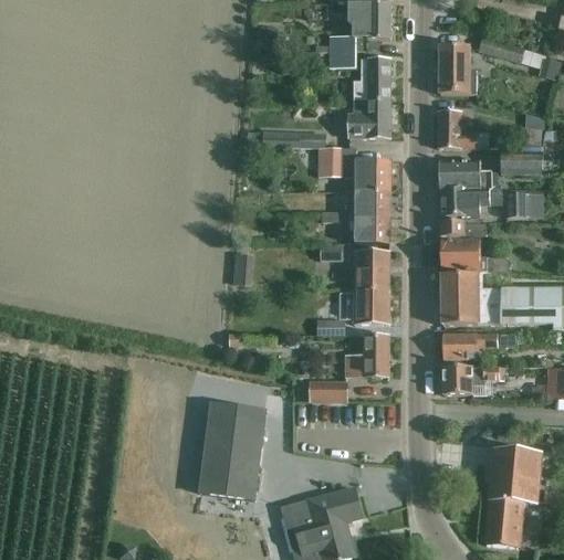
[(352,35),(329,35),(329,52),(355,52),(367,52),(367,40),(389,40),(390,4),(347,3),(346,23),(352,23),(352,35)]
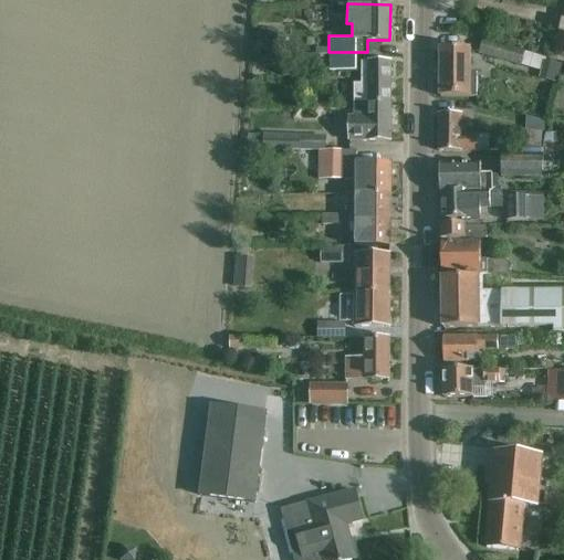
[(259,46),(275,46),(275,25),(259,25),(259,46)]
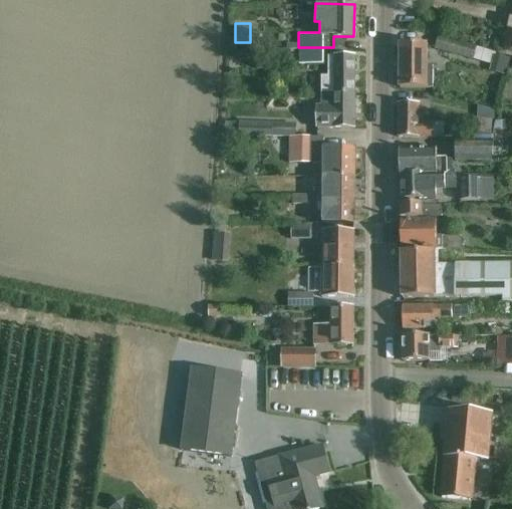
[(511,28),(506,28),(502,48),(511,49),(511,28)]
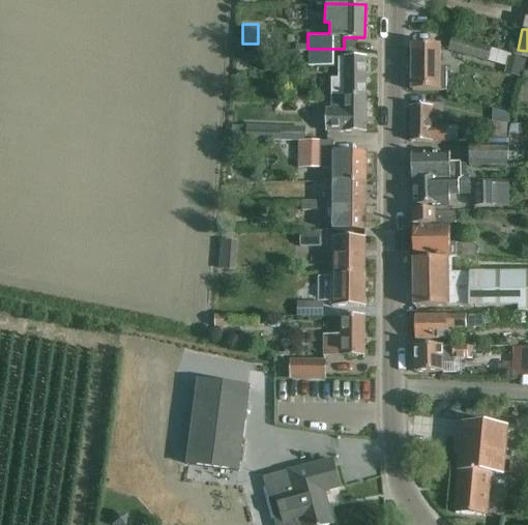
[(448,48),(486,58),(489,46),(452,34),(448,48)]
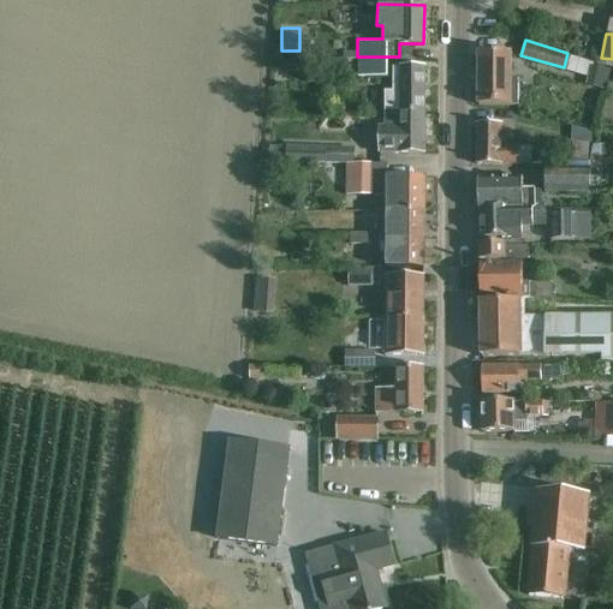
[(510,49),(477,51),(478,102),(517,102),(517,75),(510,75),(510,49)]
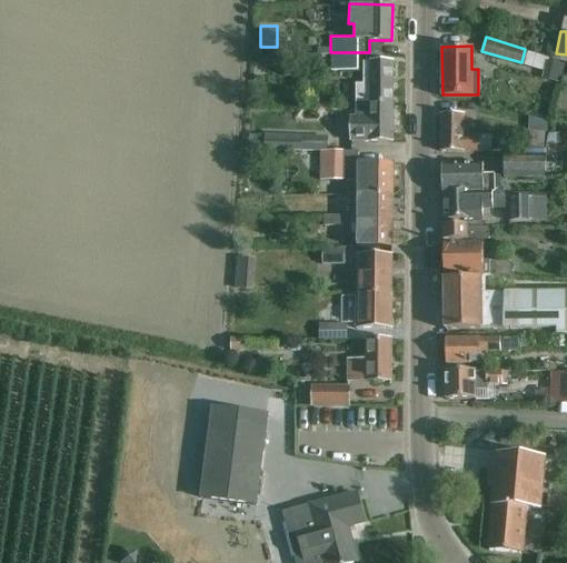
[(357,68),(357,52),(330,52),(330,68),(357,68)]
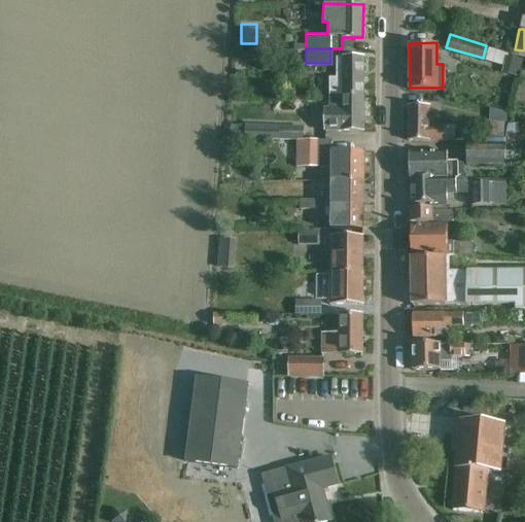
[(341,64),(336,64),(336,74),(328,74),(327,93),(362,93),(362,56),(341,55),(341,64)]
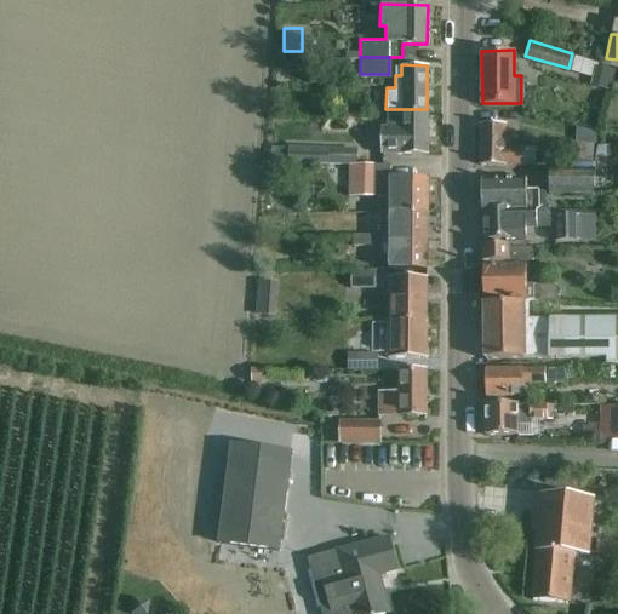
[(427,151),(427,109),(385,109),(385,126),(382,126),(382,150),(427,151)]
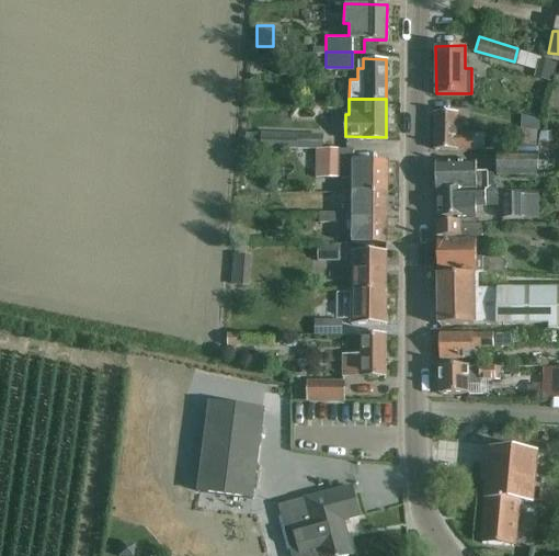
[(458,111),(436,112),(436,146),(476,146),(476,131),(465,131),(465,120),(458,121),(458,111)]
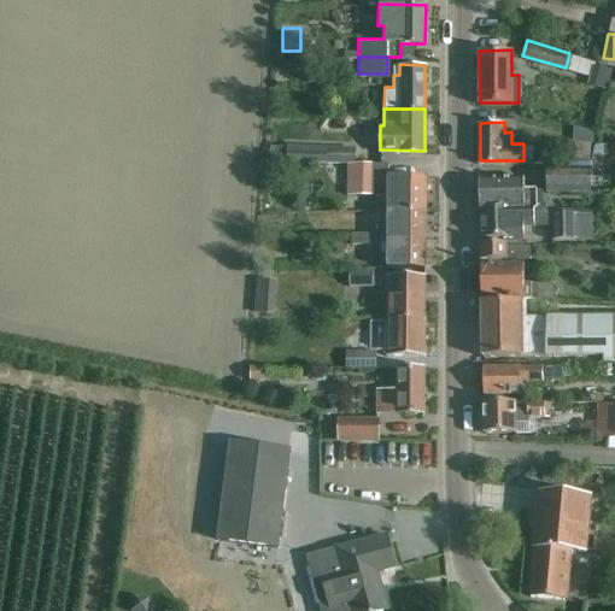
[(586,139),(563,139),(563,157),(586,157),(586,139)]
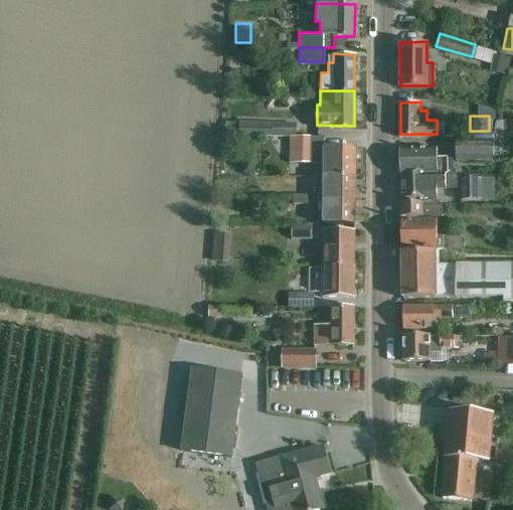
[(238,119),(237,131),(265,132),(291,133),(291,120),(266,120),(238,119)]
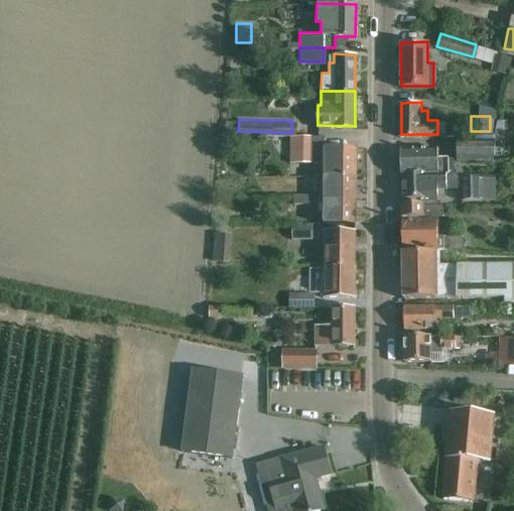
[(311,135),(288,135),(288,158),(311,159),(311,135)]
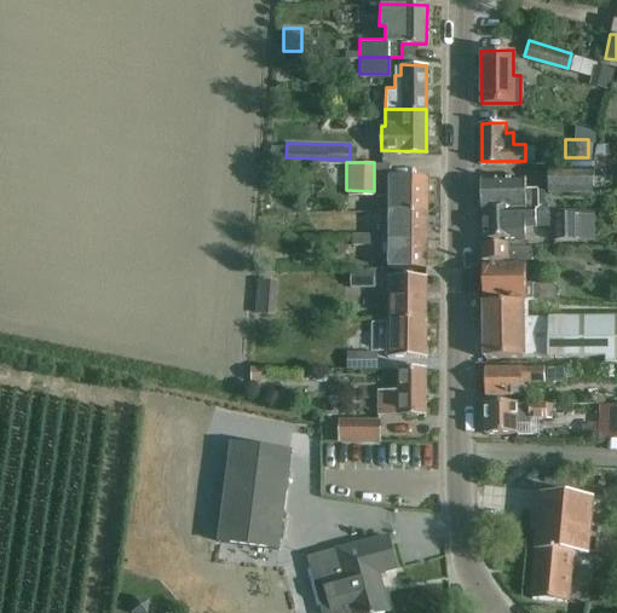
[(590,191),(590,167),(548,167),(548,191),(590,191)]
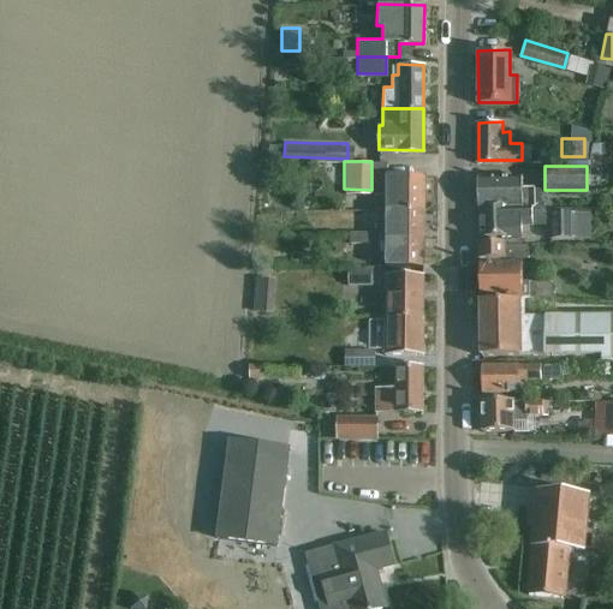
[(385,192),(385,207),(423,207),(423,174),(373,174),(373,192),(385,192)]
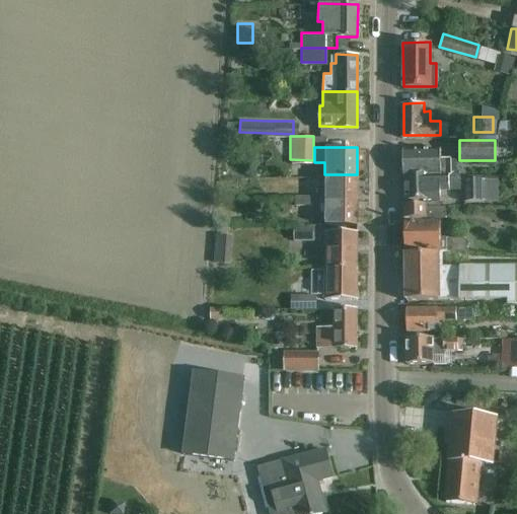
[(404,148),(404,173),(466,173),(466,172),(452,172),(452,157),(442,157),(441,148),(404,148)]
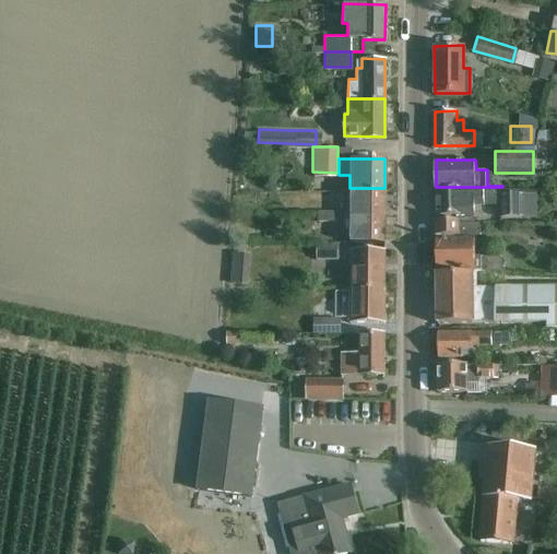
[(502,191),(502,187),(436,187),(436,214),(476,213),(476,201),(502,201),(502,216),(523,216),(522,191),(502,191)]
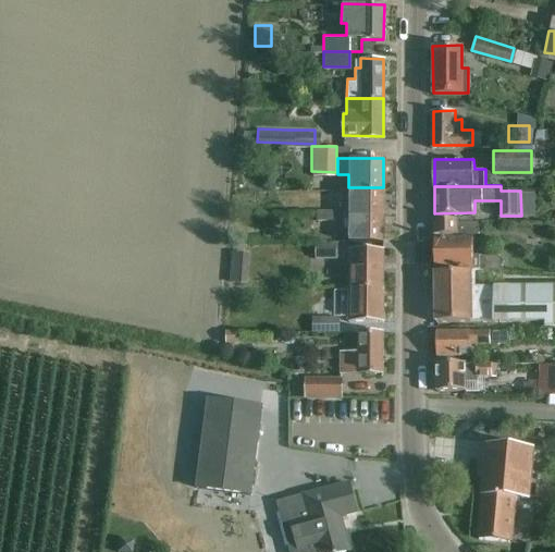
[(383,189),(383,187),(348,187),(348,212),(382,213),(382,189),(383,189)]
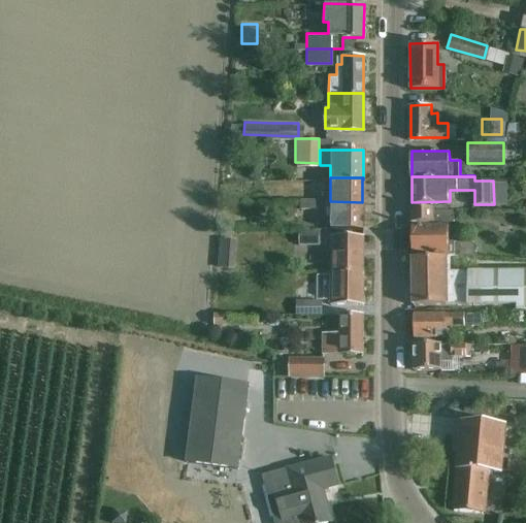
[(362,228),(362,202),(330,201),(329,228),(362,228)]
